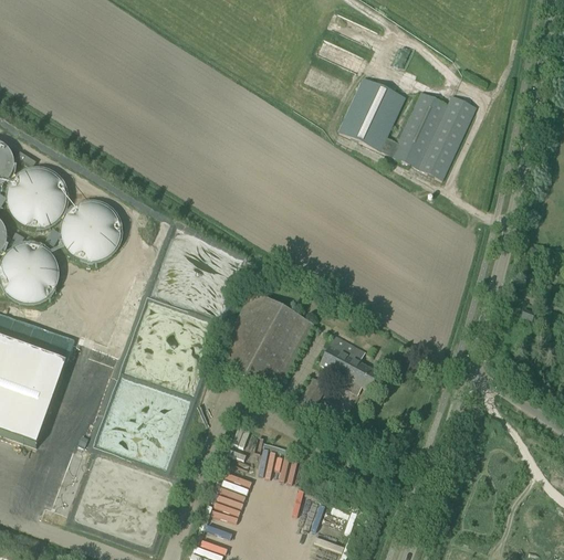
[(377,149),(388,154),(439,178),(473,105),(463,99),(449,93),(446,102),(418,90),(395,140),(384,135),(403,95),(361,75),(335,129),(377,149)]
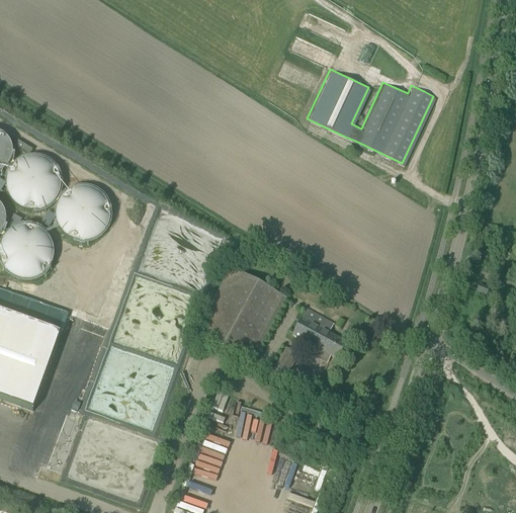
[(0,168),(6,168),(9,195),(29,207),(48,205),(59,187),(58,179),(51,163),(51,160),(35,151),(29,152),(15,158),(12,163),(9,142),(5,133),(0,130),(0,168)]
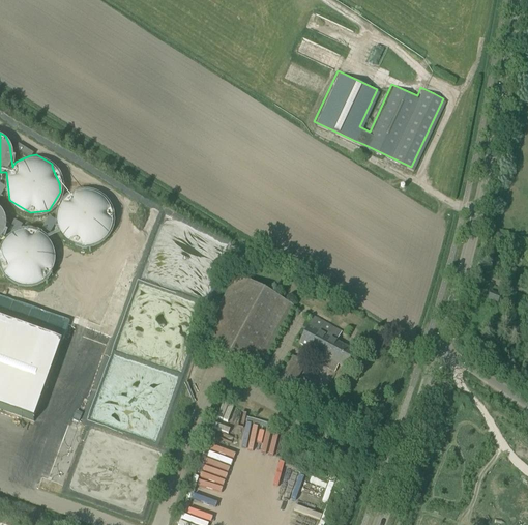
[(17,139),(12,145),(28,155),(32,149),(17,139)]
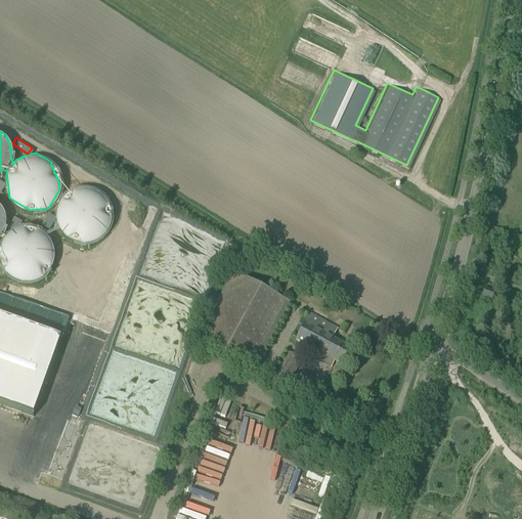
[(111,233),(100,183),(55,192),(66,243),(111,233)]
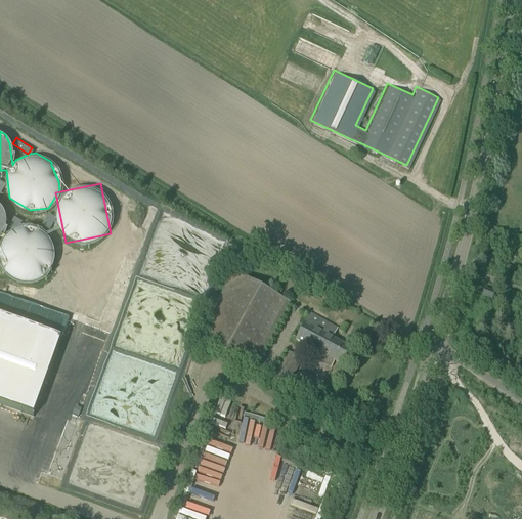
[(56,238),(9,222),(0,251),(0,254),(7,257),(3,270),(42,283),(56,238)]
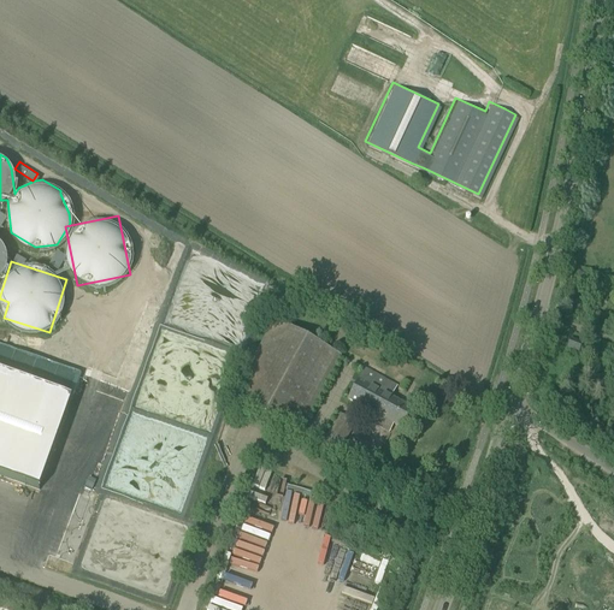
[(296,427),(338,350),(272,314),(230,391),(296,427)]
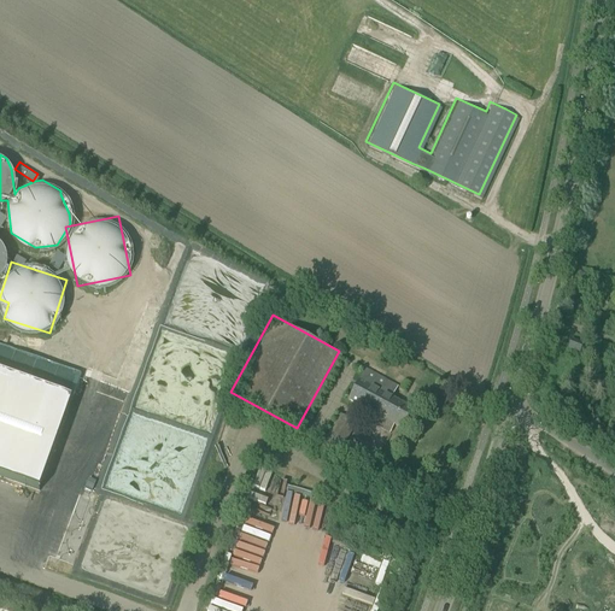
[(578,347),(580,339),(569,334),(566,342),(578,347)]
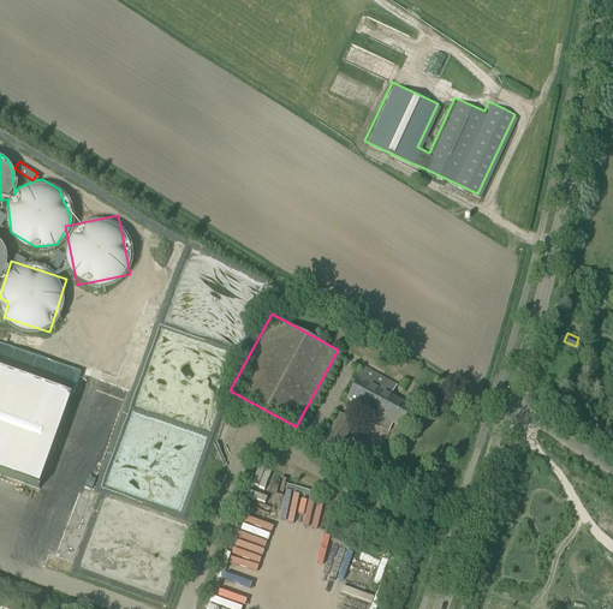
[(0,470),(37,484),(70,393),(78,369),(0,340),(0,470)]
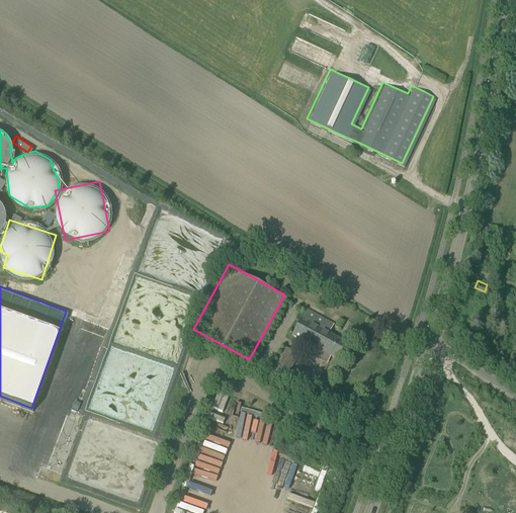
[(305,305),(290,331),(309,341),(329,352),(335,356),(344,339),(336,334),(327,329),(332,320),(305,305)]
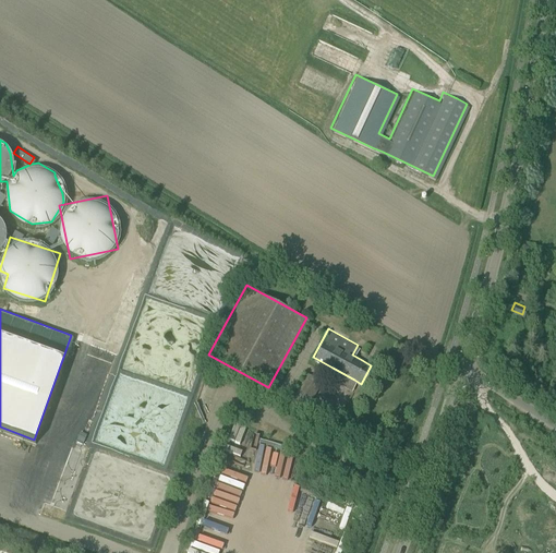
[(76,418),(86,421),(91,409),(81,406),(76,418)]
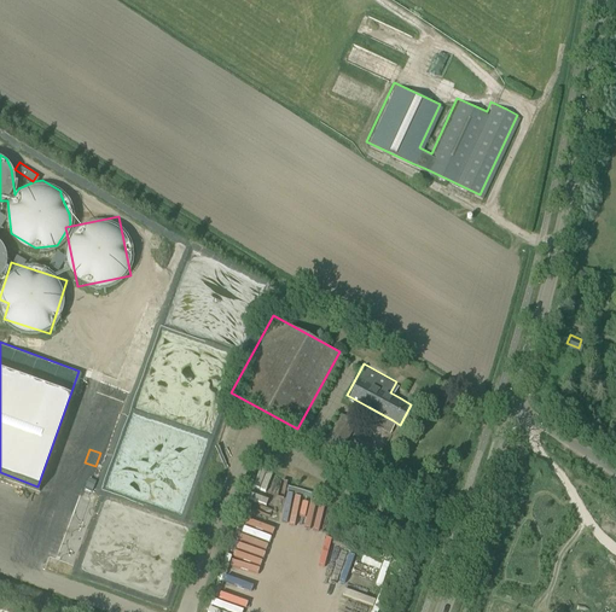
[(263,485),(268,471),(256,467),(253,483),(263,485)]
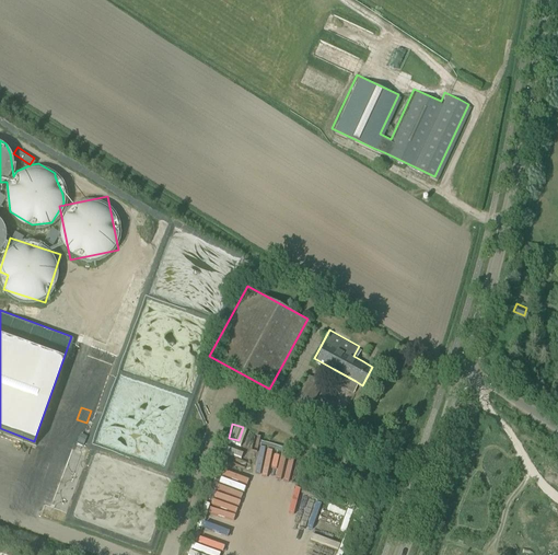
[(332,554),(338,538),(309,528),(300,554),(332,554)]
